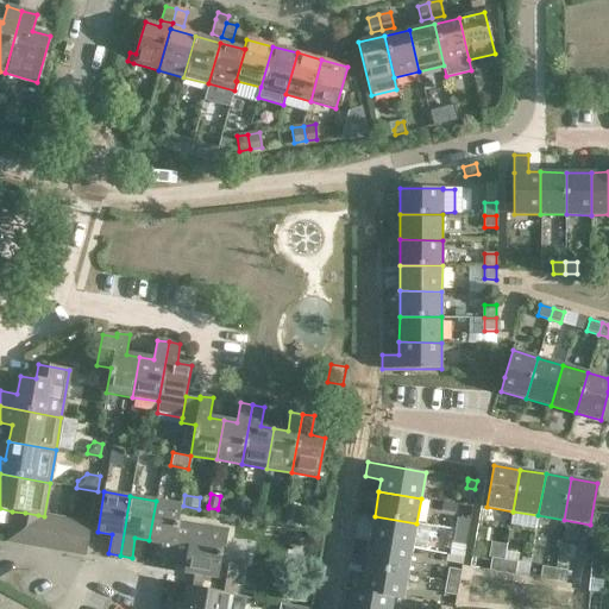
[(232,510),(248,514),(249,513),(250,501),(234,498),(232,510)]
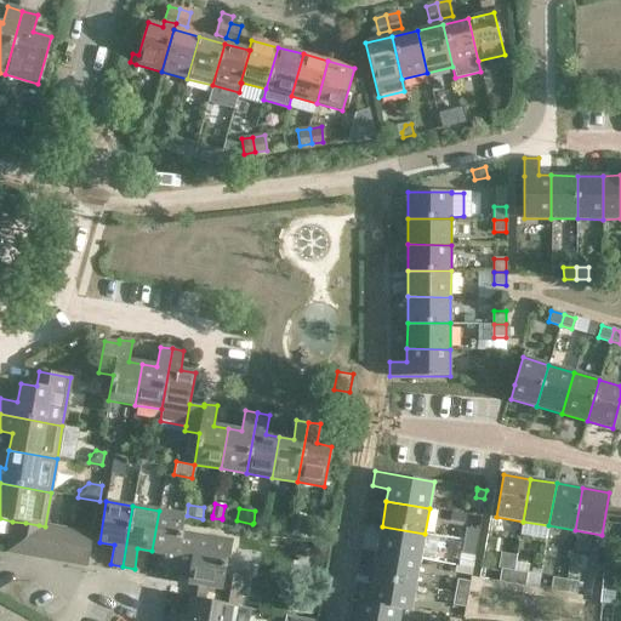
[(175,571),(182,533),(184,516),(159,511),(152,551),(165,553),(161,573),(175,575),(175,571)]
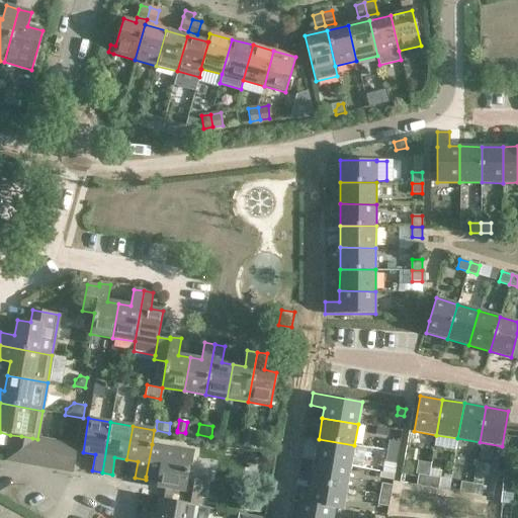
[(252,444),(254,430),(244,428),(241,442),(252,444)]
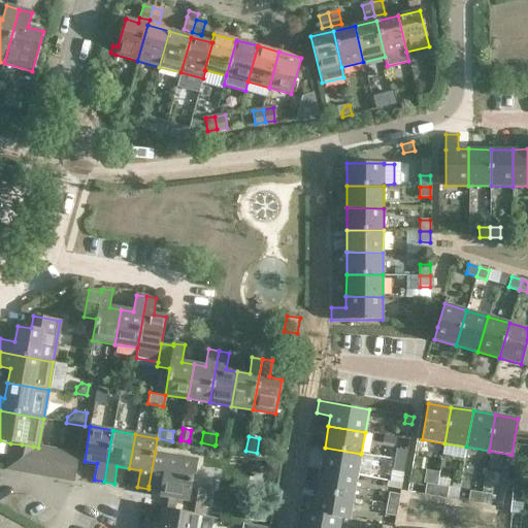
[(18,471),(22,444),(10,443),(6,469),(18,471)]
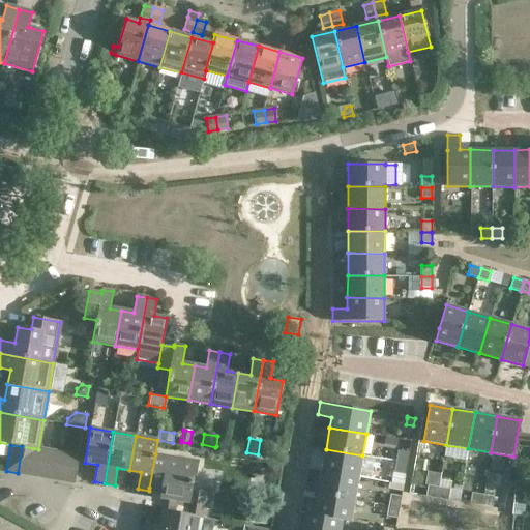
[(29,475),(33,448),(22,446),(18,473),(29,475)]
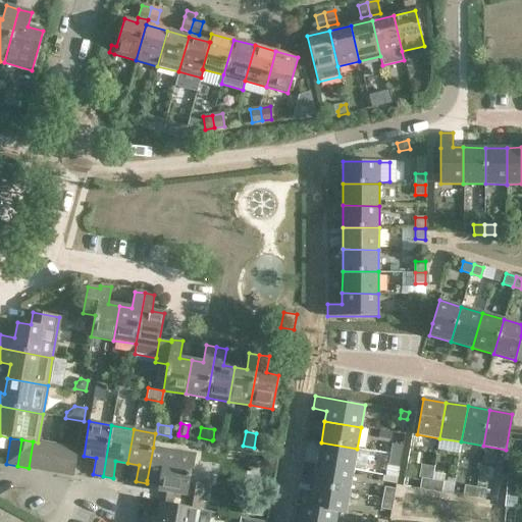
[(44,444),(38,442),(33,441),(29,468),(39,470),(44,444)]
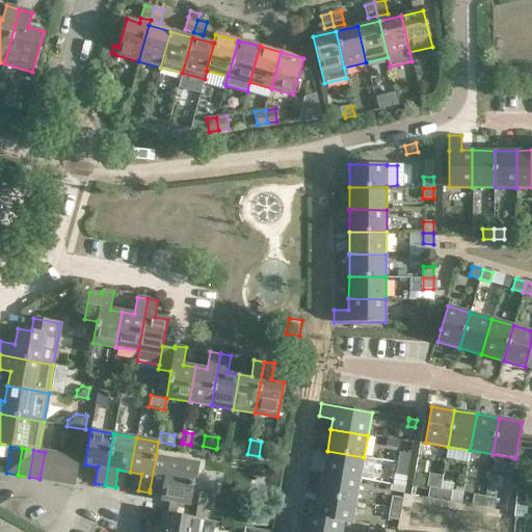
[(364,457),(327,451),(323,473),(360,479),(364,457)]
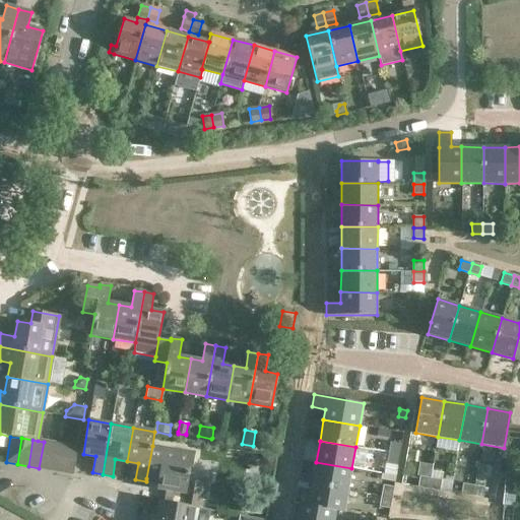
[(50,470),(55,444),(44,442),(39,468),(50,470)]
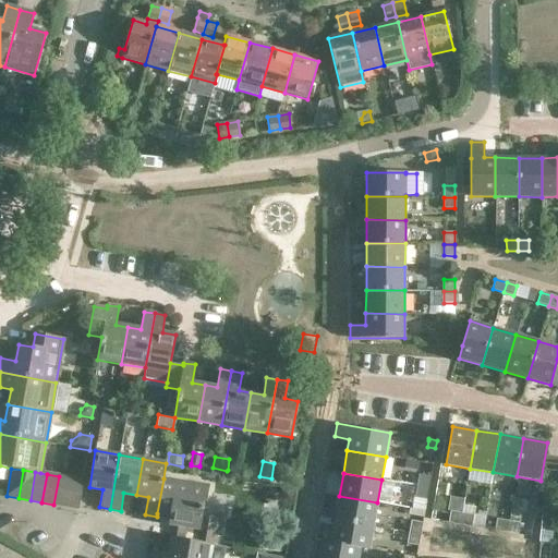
[(431,476),(420,475),(417,486),(428,488),(431,476)]
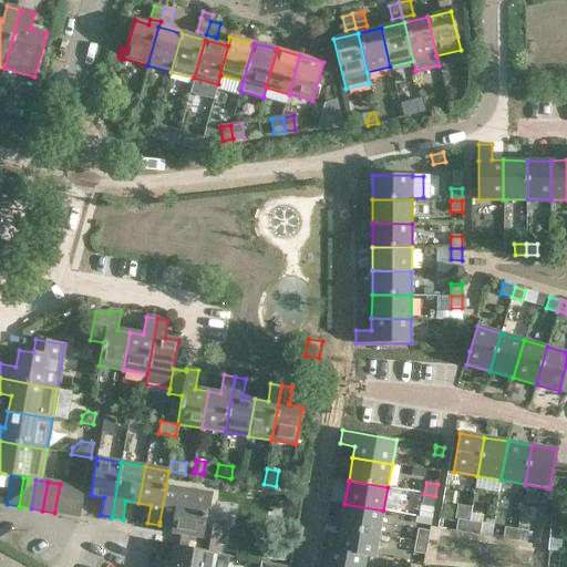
[(54,513),(66,515),(72,486),(60,484),(54,513)]
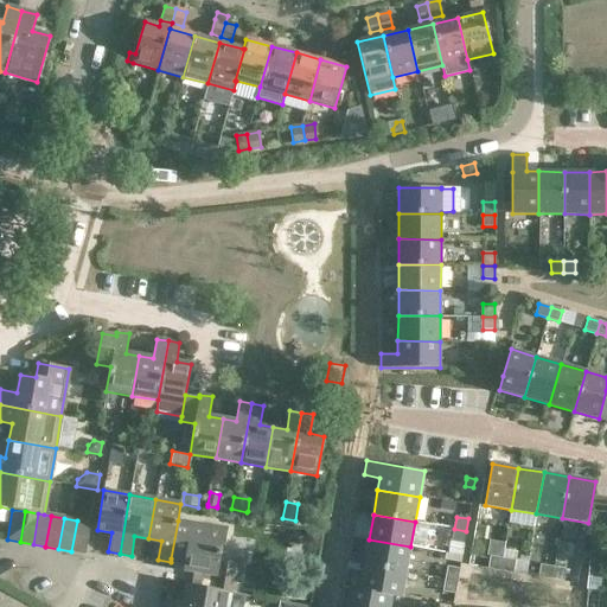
[(85,554),(90,523),(77,521),(71,551),(85,554)]
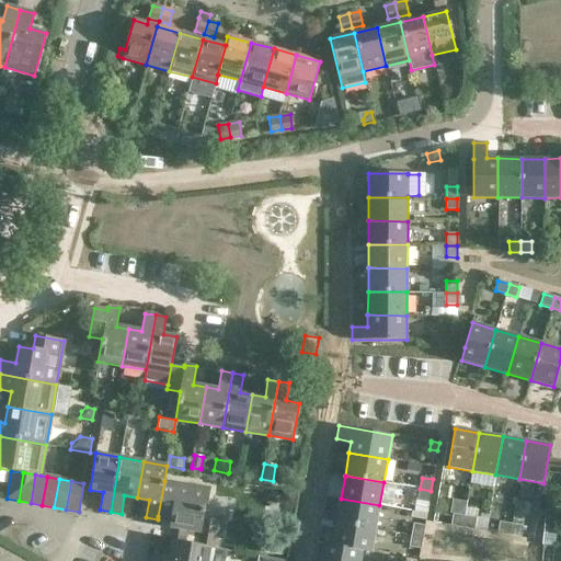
[(203,517),(208,489),(164,481),(158,516),(171,518),(169,527),(180,528),(178,540),(218,548),(222,521),(203,517)]
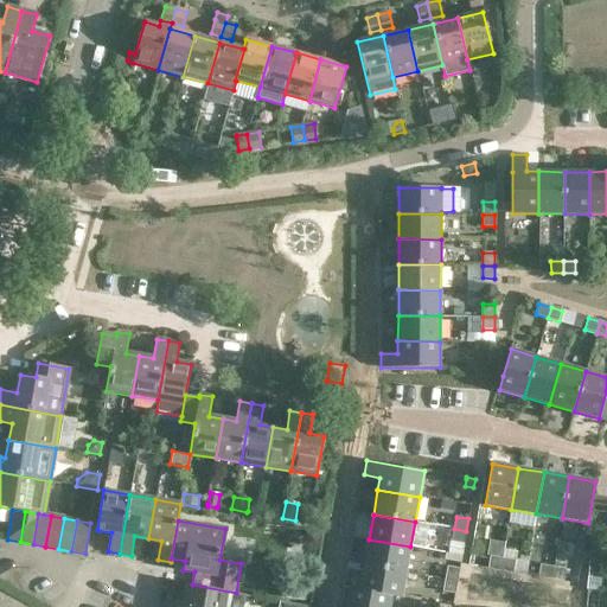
[(466,531),(454,529),(452,541),(464,543),(466,531)]
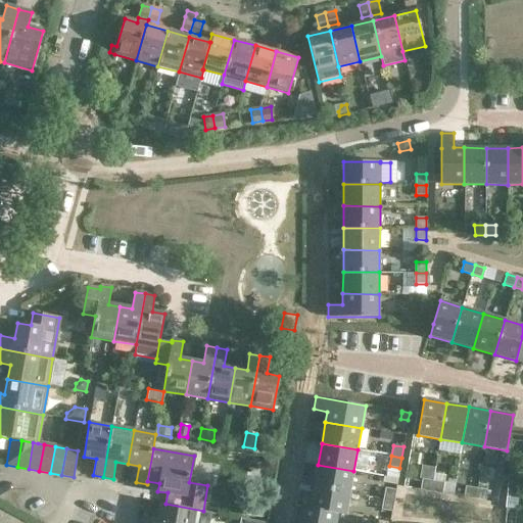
[(349,493),(353,471),(318,465),(314,486),(349,493)]
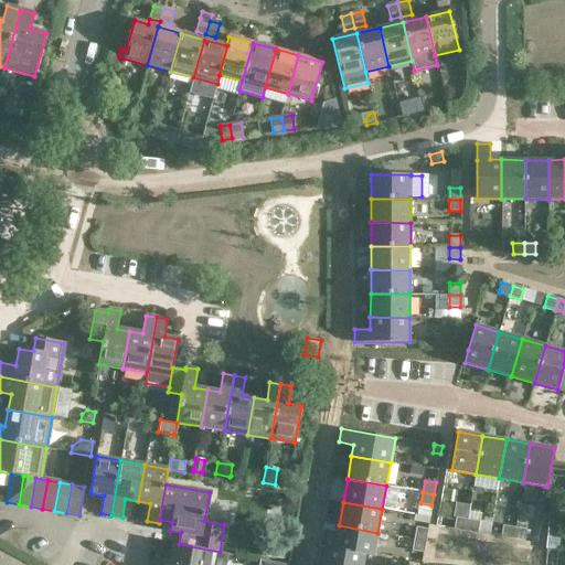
[(550,513),(548,524),(561,526),(562,514),(550,513)]
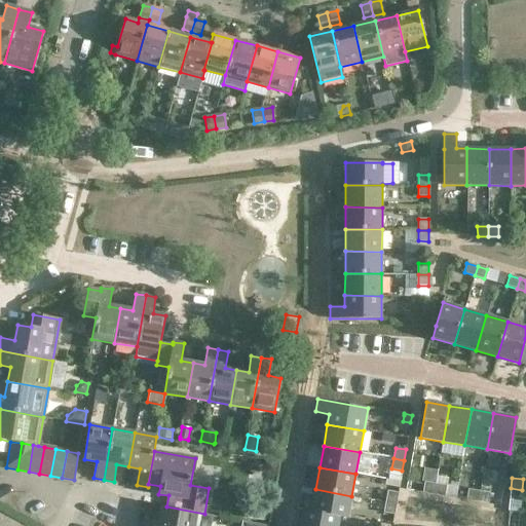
[(434,494),(435,484),(424,482),(423,492),(434,494)]
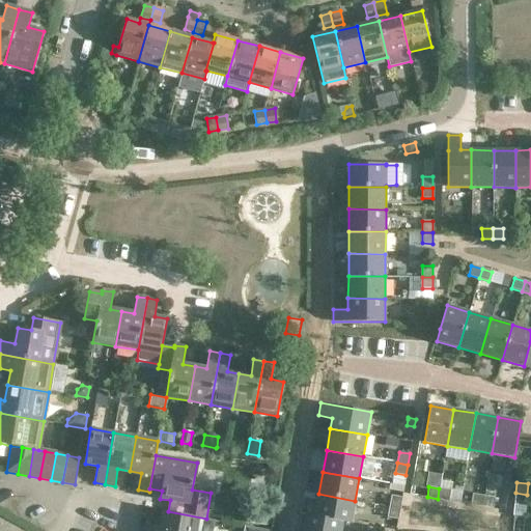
[(439,488),(438,499),(448,501),(450,491),(439,488)]
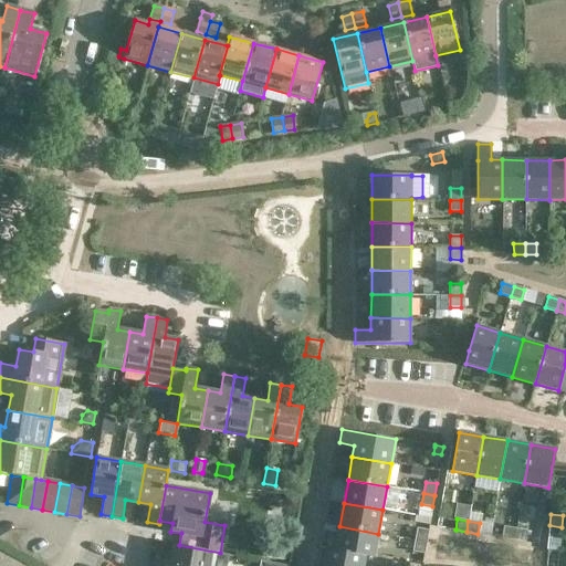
[(549,525),(548,537),(561,538),(562,527),(549,525)]
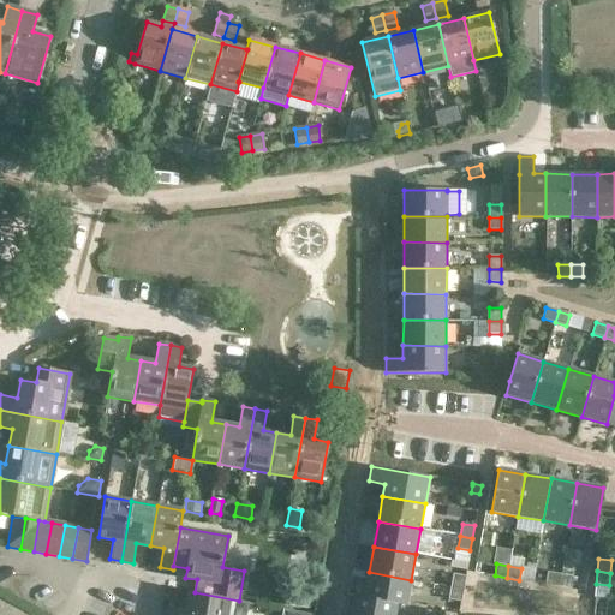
[(369,572),(365,597),(365,598),(396,603),(396,604),(407,605),(411,580),(369,572)]
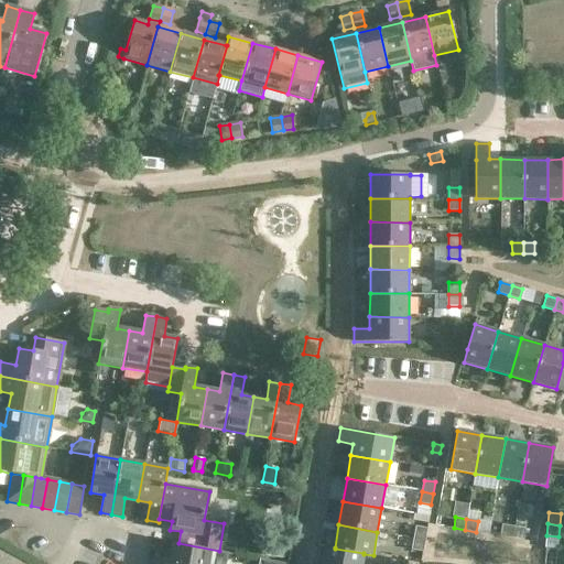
[(502,525),(500,535),(511,538),(513,528),(502,525)]
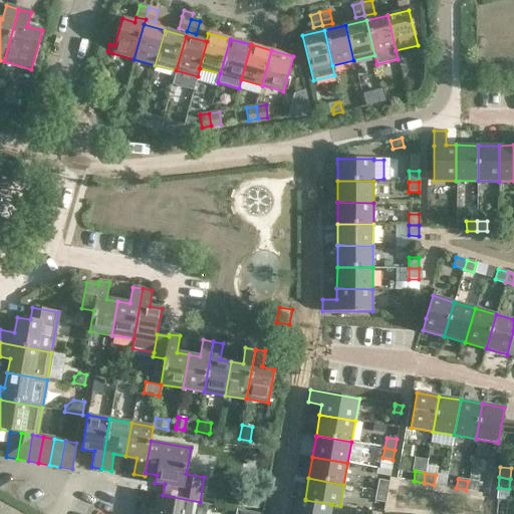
[(387,492),(389,482),(378,480),(376,490),(387,492)]
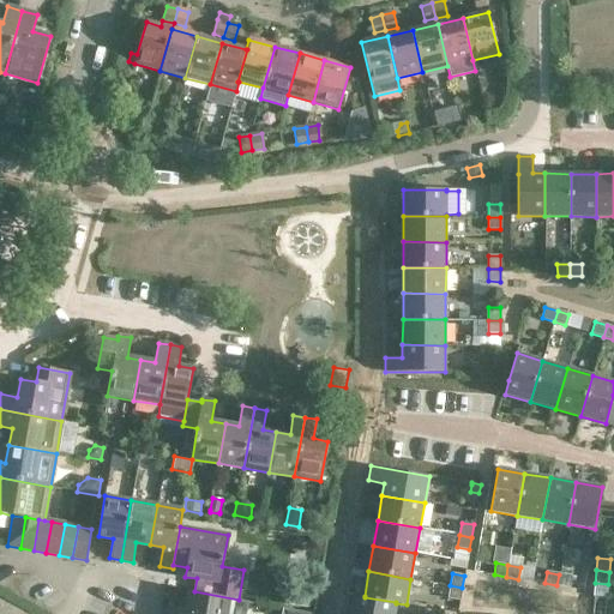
[(559,575),(557,585),(570,588),(572,577),(559,575)]
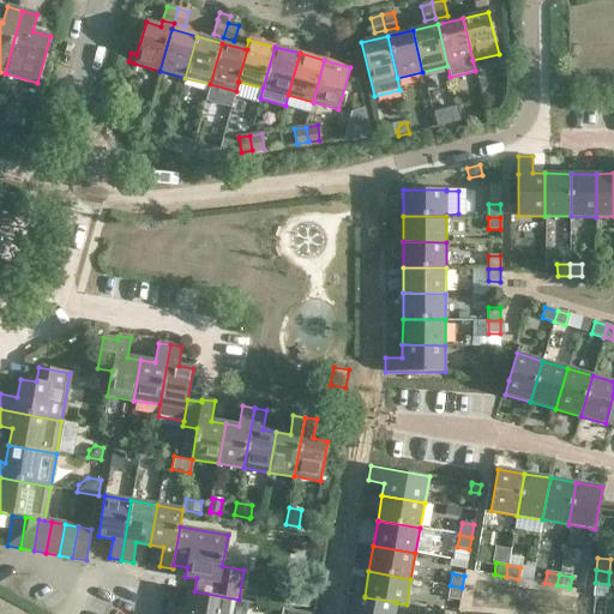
[(462,588),(450,585),(447,599),(459,601),(462,588)]
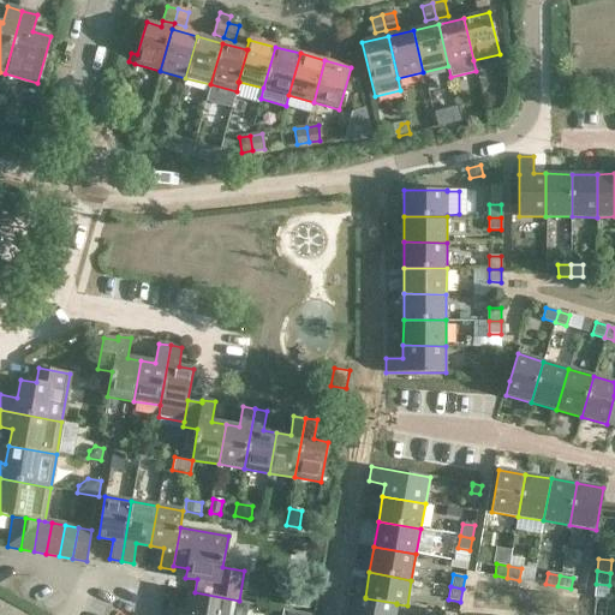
[(239,602),(239,601),(195,592),(189,591),(185,610),(168,607),(166,614),(233,614),(236,601),(239,602)]
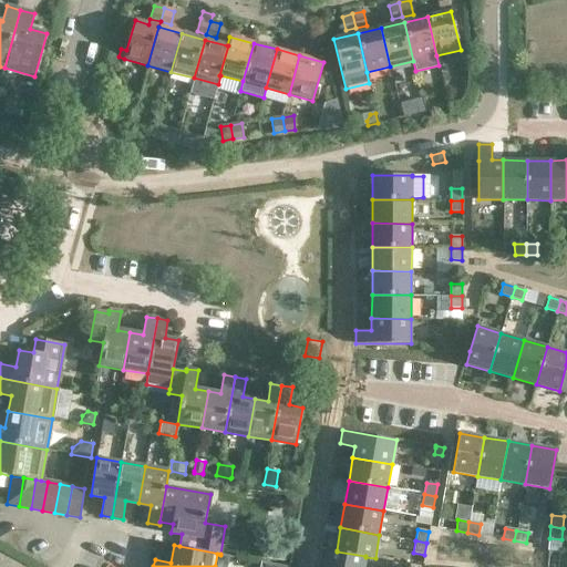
[(327,549),(323,566),(363,566),(366,557),(366,556),(337,552),(337,550),(327,549)]
